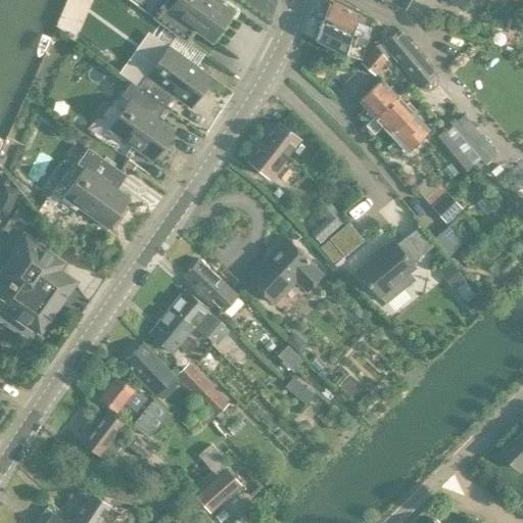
[(211,42),(233,12),(216,0),(167,0),(168,1),(169,4),(172,6),(159,22),(187,42),(195,31),(211,42)]
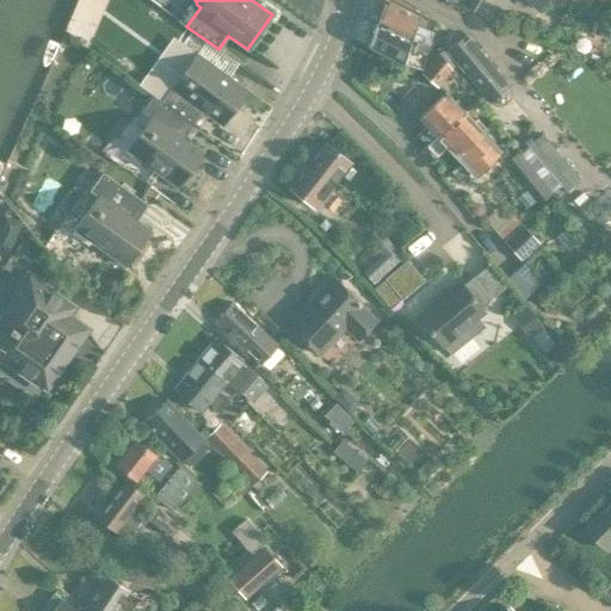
[(414,26),(418,16),(386,0),(382,0),(375,24),(408,39),(427,44),(431,31),(414,26)]
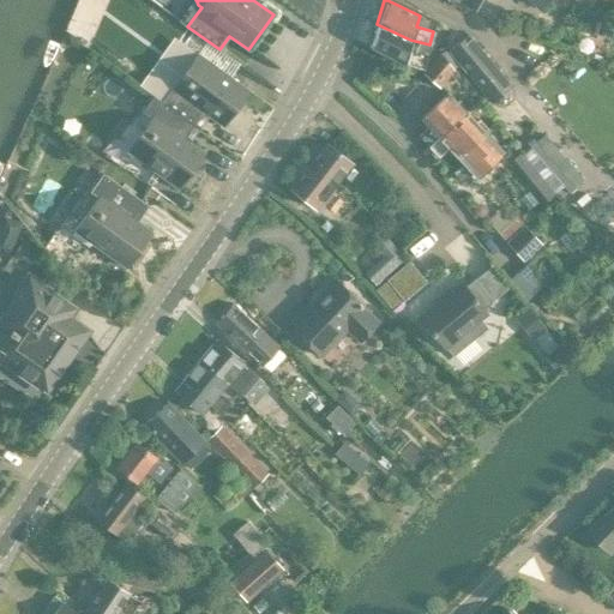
[(429,44),(410,40),(377,24),(369,47),(404,64),(409,52),(426,58),(429,44)]
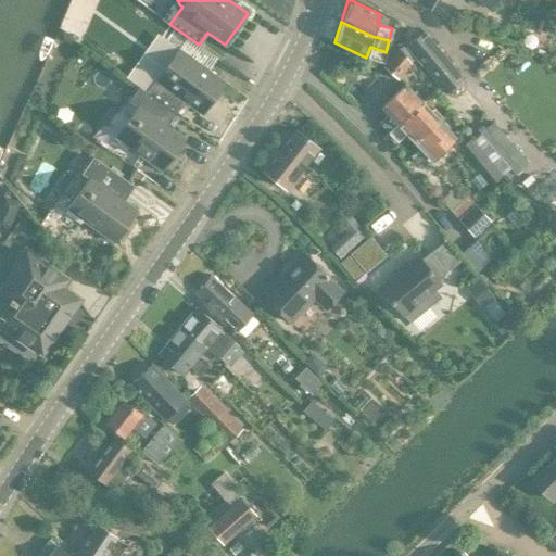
[(446,93),(464,78),(422,32),(405,46),(446,93)]
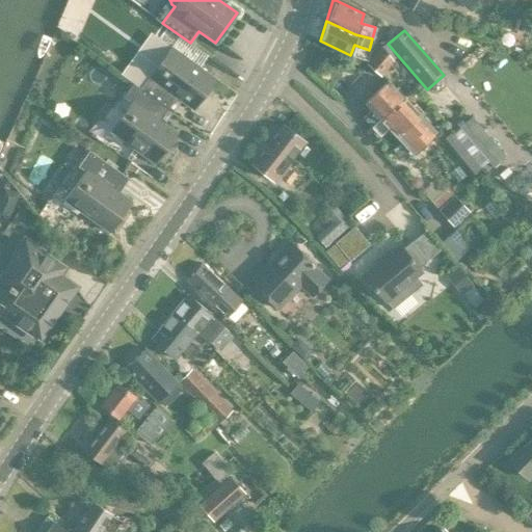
[(208,56),(179,36),(141,88),(168,107),(177,96),(193,109),(215,78),(200,68),(208,56)]
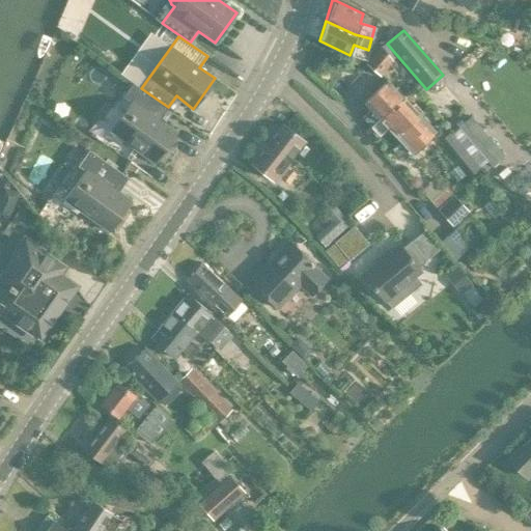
[(379,75),(390,61),(381,47),(366,64),(379,75)]
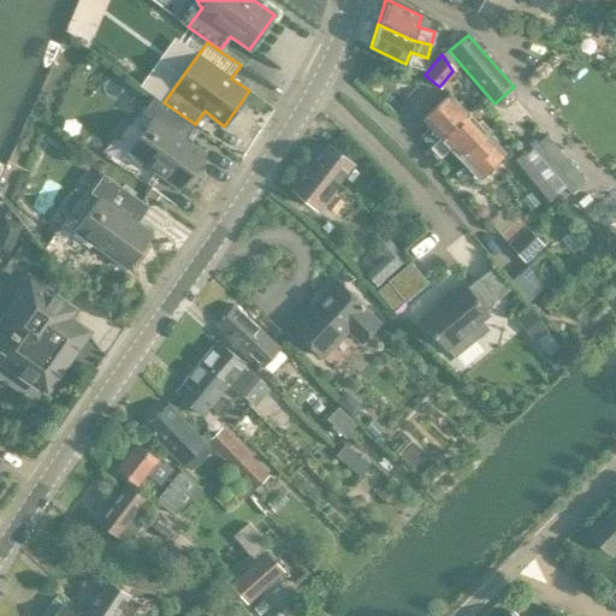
[(430,147),(467,113),(449,93),(421,119),(430,128),(420,136),(430,147)]
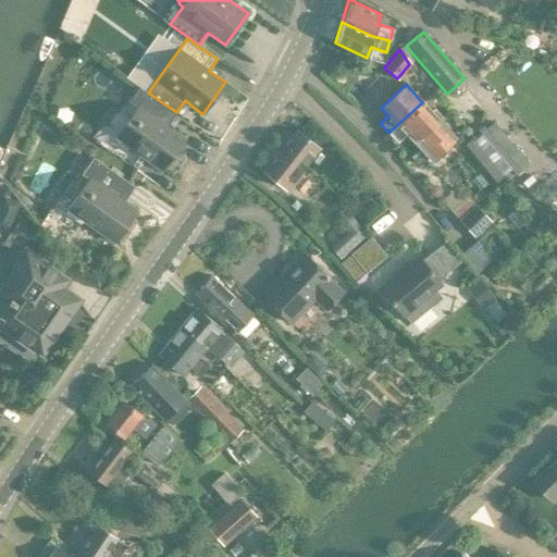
[(176,113),(148,94),(140,88),(131,102),(138,108),(116,138),(162,171),(185,139),(168,126),(176,113)]
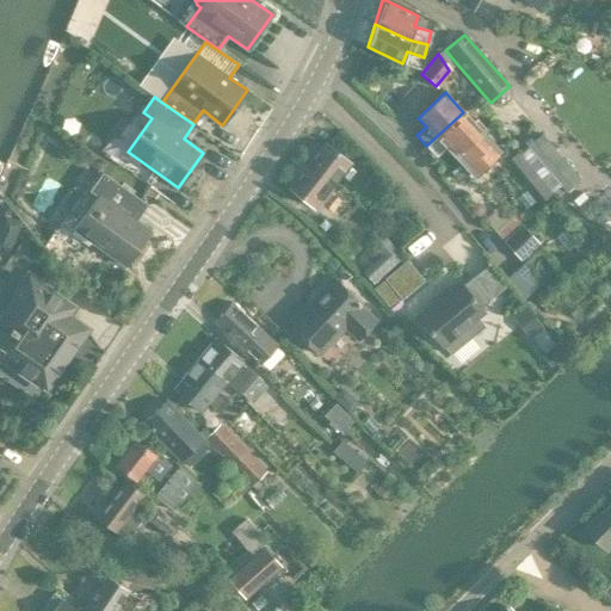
[(455,158),(482,133),(463,112),(426,146),(436,156),(445,148),(455,158)]
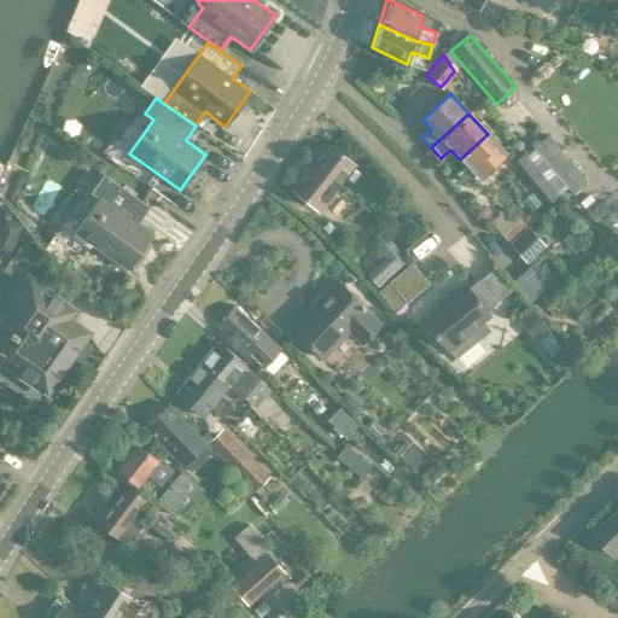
[(478,179),(506,153),(488,134),(460,159),(465,164),(455,173),(464,182),(473,173),(478,179)]
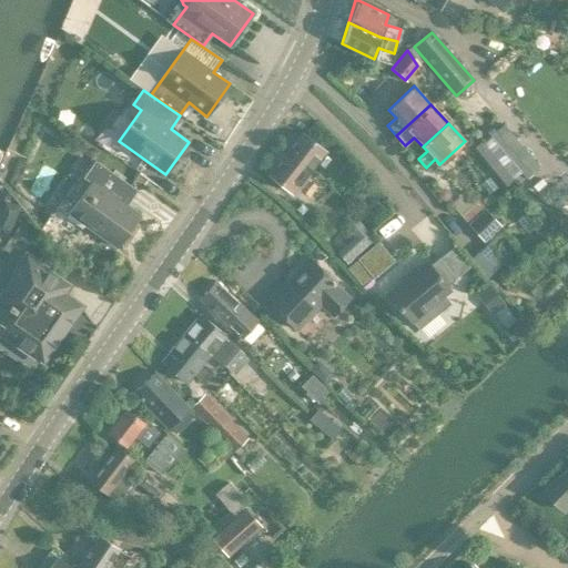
[(526,179),(539,166),(504,124),(489,137),(526,179)]
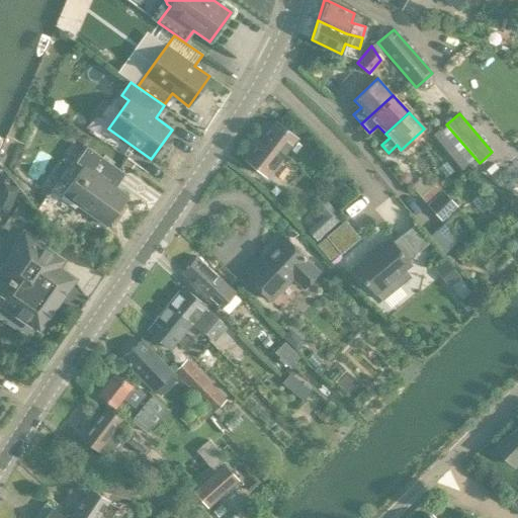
[(282,156),(296,138),(275,121),(262,138),(282,156)]
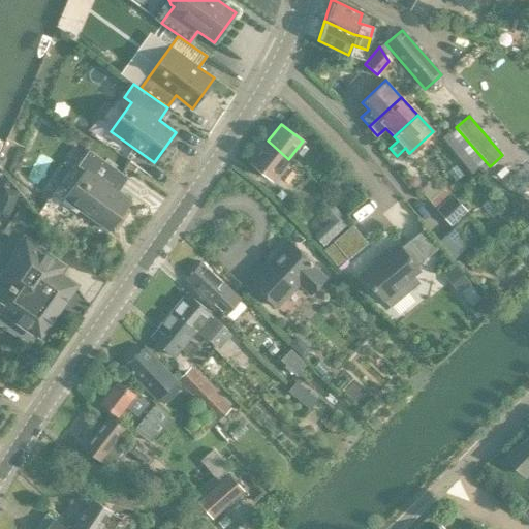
[(468,175),(477,167),(447,131),(438,139),(468,175)]
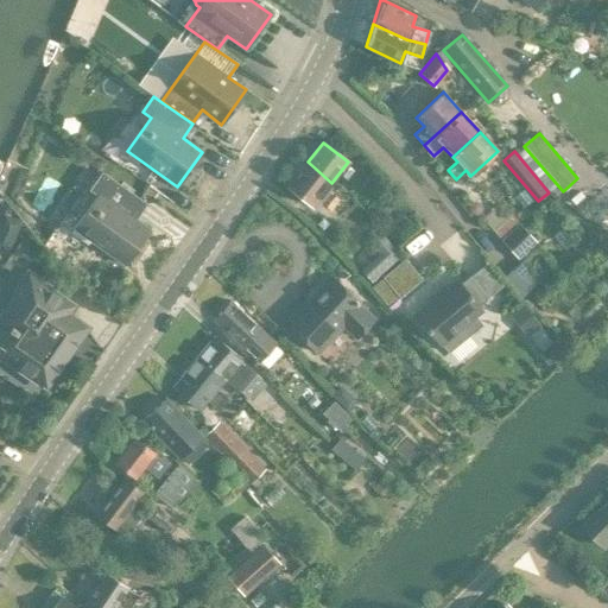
[(312,207),(331,183),(308,162),(287,188),(312,207)]
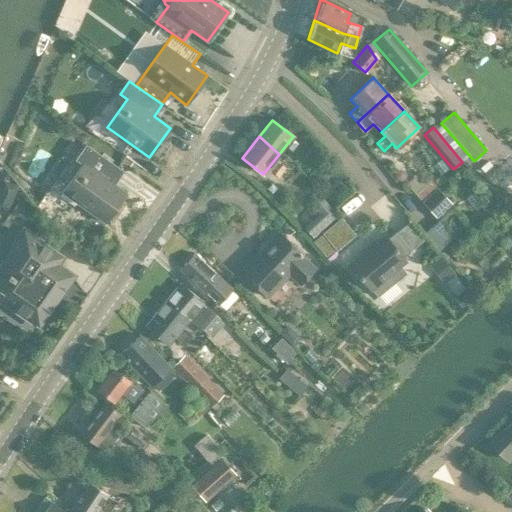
[(323,150),(314,143),(306,151),(316,159),(323,150)]
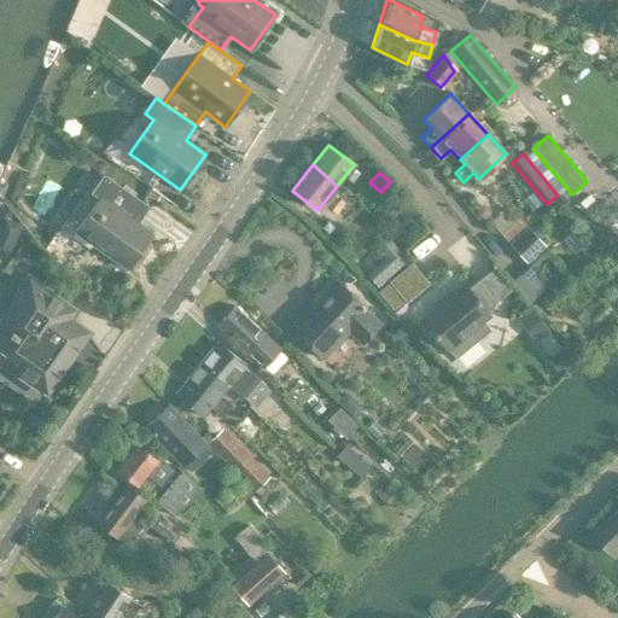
[(100,199),(76,233),(128,270),(153,234),(133,221),(144,205),(134,198),(103,176),(100,180),(101,180),(92,193),(100,199)]
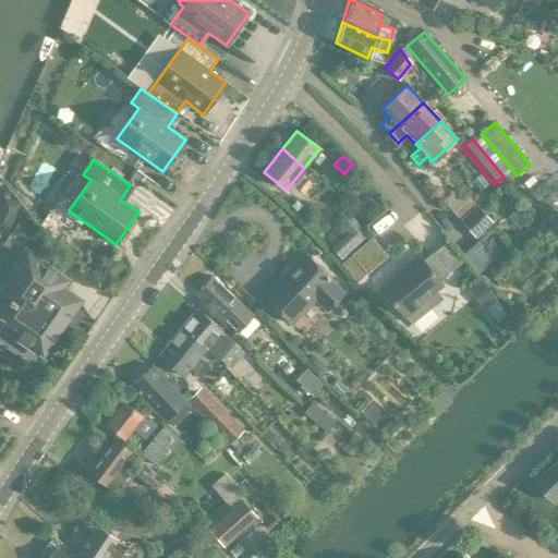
[(3,194),(0,202),(0,231),(4,233),(20,202),(3,194)]
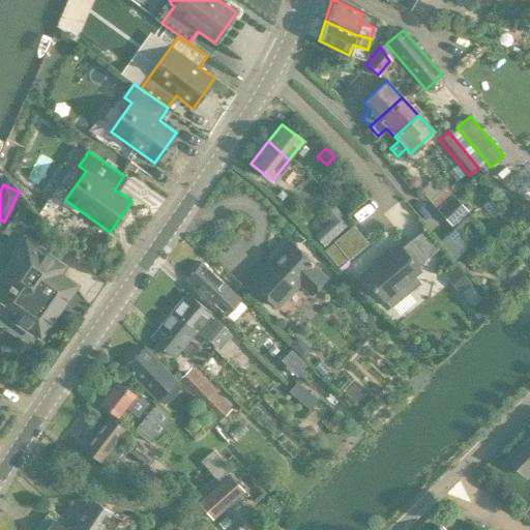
[(435,207),(451,193),(444,184),(437,190),(434,186),(424,195),(428,199),(435,207)]
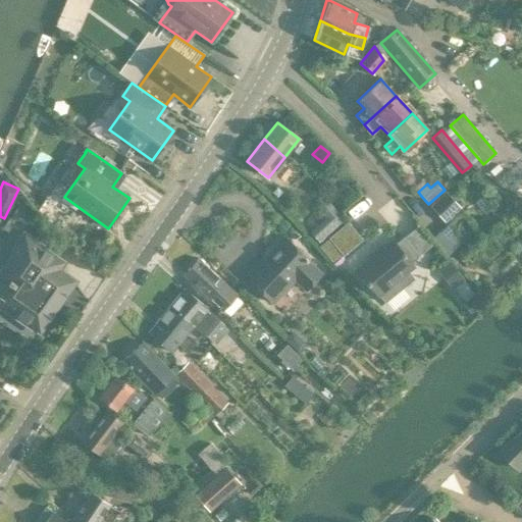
[(446,221),(460,208),(446,194),(431,207),(446,221)]
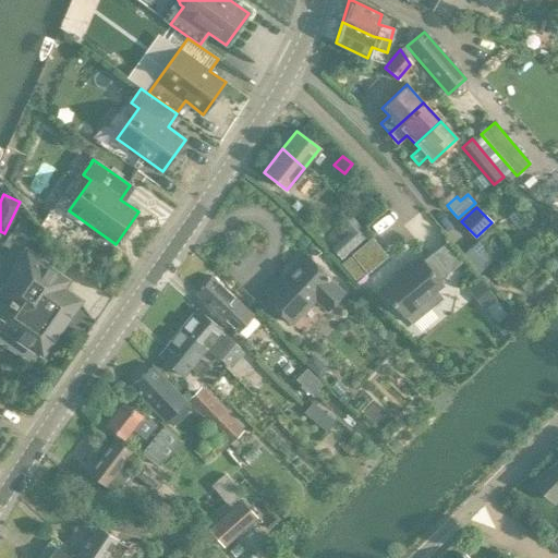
[(359,243),(343,227),(341,223),(323,240),(340,259),(341,259),(351,251),(359,243)]
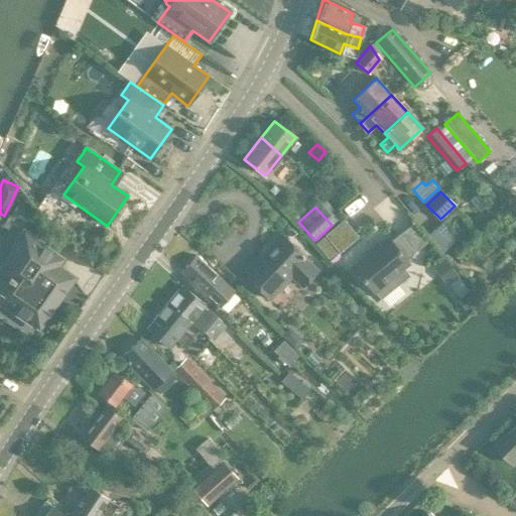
[(358,237),(345,221),(344,220),(314,244),(328,259),(337,252),(339,253),(358,237)]
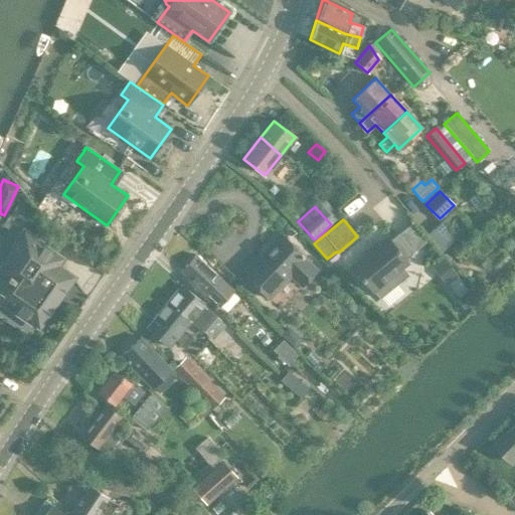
[(34,236),(23,228),(11,246),(16,249),(0,272),(0,297),(22,313),(20,316),(34,326),(36,323),(38,324),(59,293),(53,289),(64,274),(52,266),(57,260),(31,241),(34,236)]
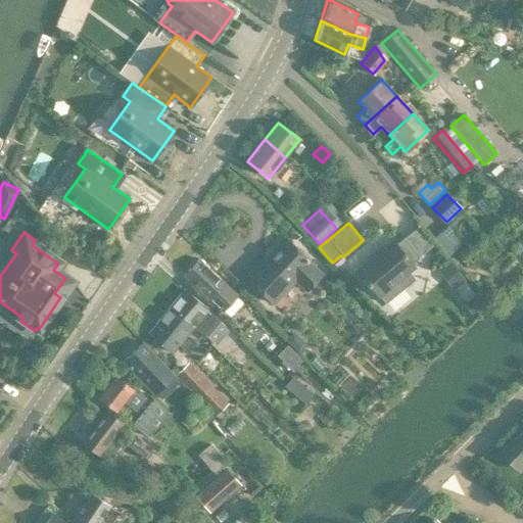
[(414,280),(407,272),(414,266),(412,264),(420,256),(403,237),(395,244),(393,241),(357,273),(378,297),(379,296),(385,303),(414,280)]
